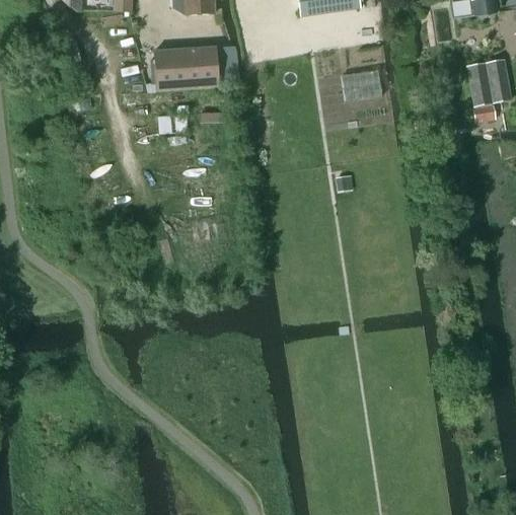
[(68,0),(77,8),(81,8),(81,0),(68,0)]
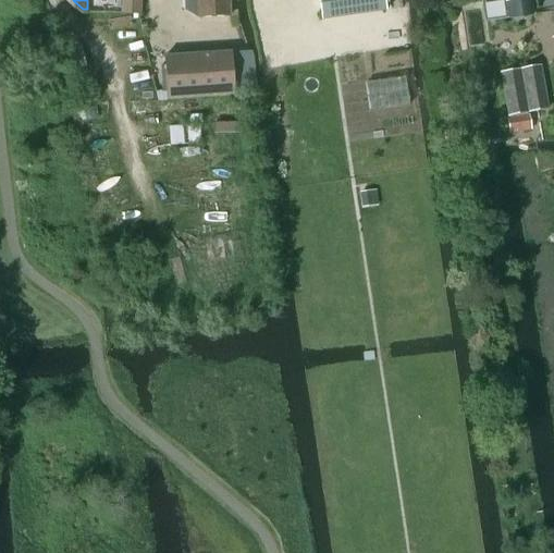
[(142,10),(143,0),(124,0),(124,9),(142,10)]
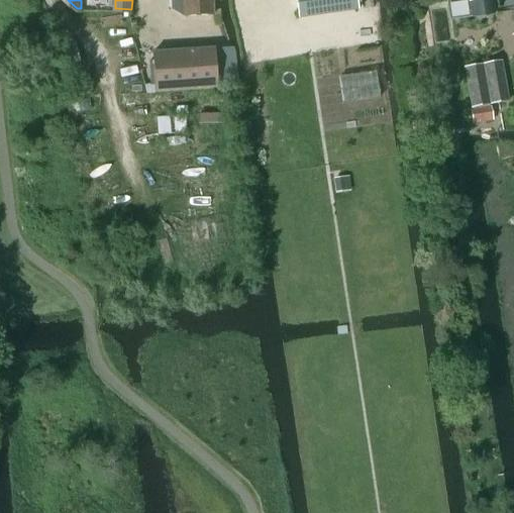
[(185,0),(186,13),(215,11),(214,0),(185,0)]
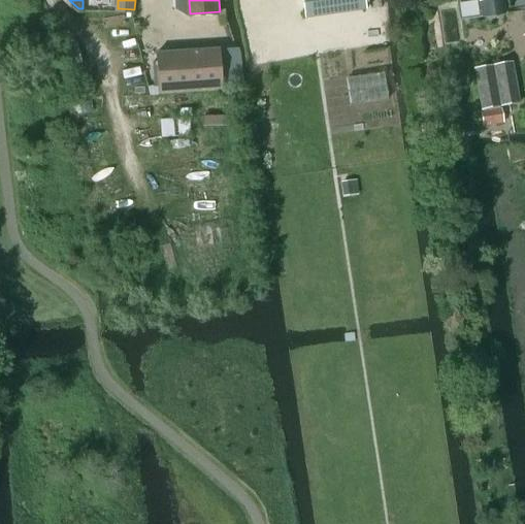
[(305,0),(307,15),(368,6),(367,0),(305,0)]
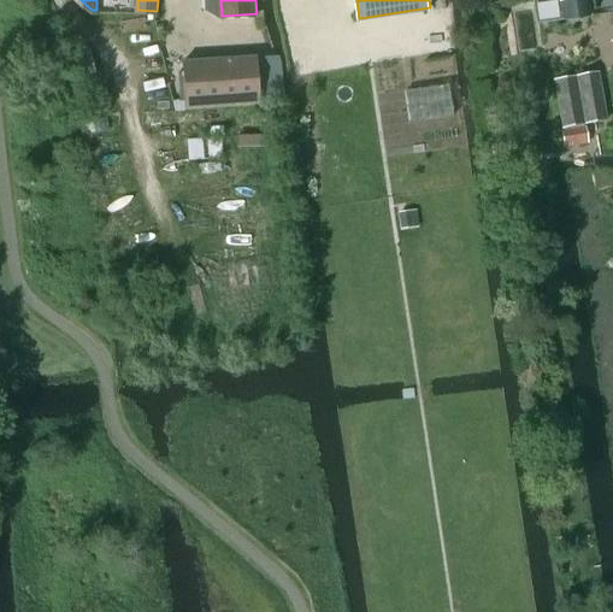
[(563,0),(566,16),(593,11),(591,0),(563,0)]
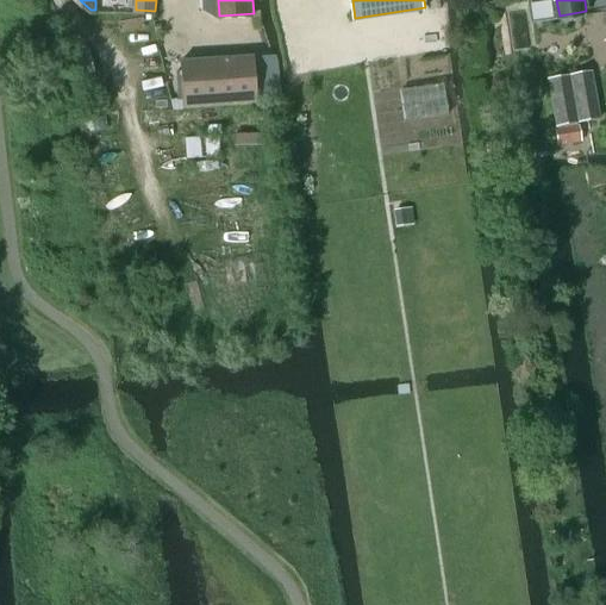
[(186,105),(258,100),(256,52),(182,57),(186,105)]
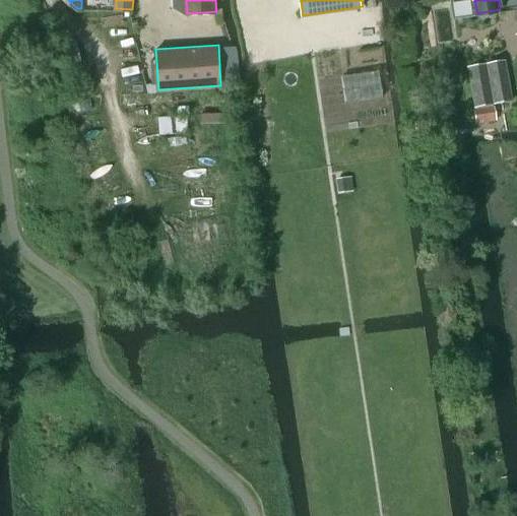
[(476,105),(513,98),(506,58),(469,64),(476,105)]
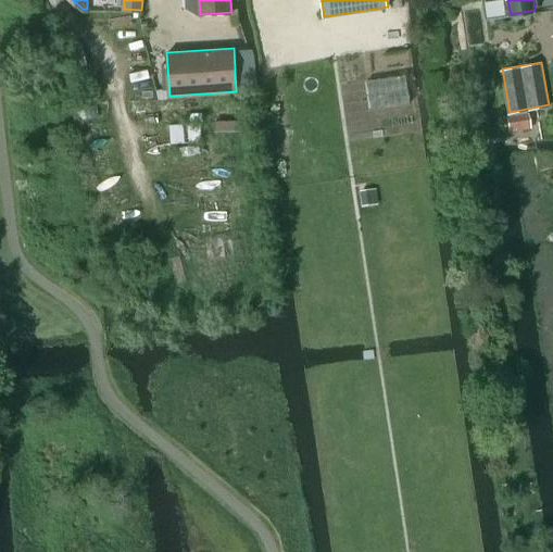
[(512,130),(533,126),(530,110),(508,114),(512,130)]
